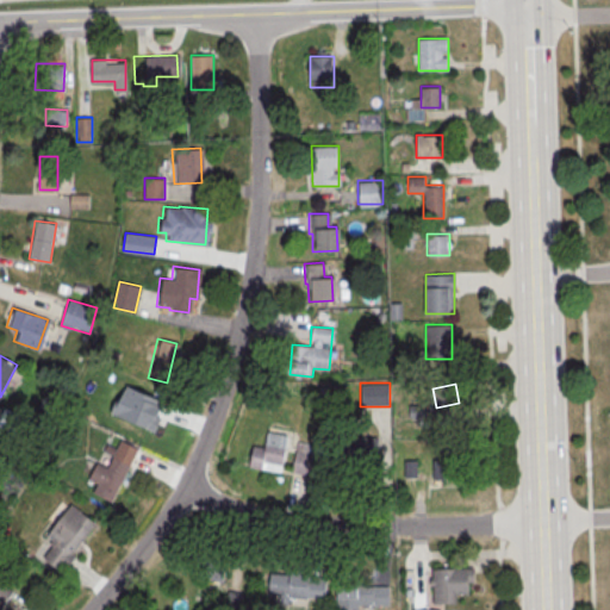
[(151,422),(159,402),(131,391),(123,411),(151,422)]
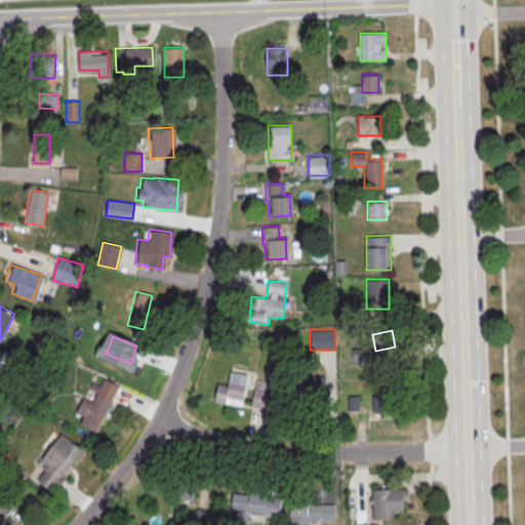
[(228,384),(218,381),(214,400),(241,406),(248,374),(231,371),(228,384)]
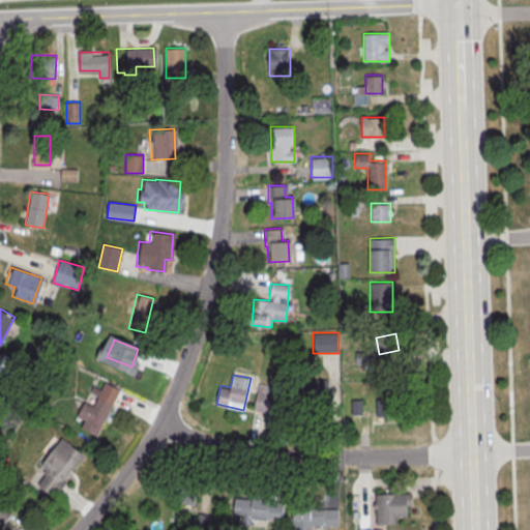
[(328,379),(303,379),(302,398),(327,398),(328,379)]
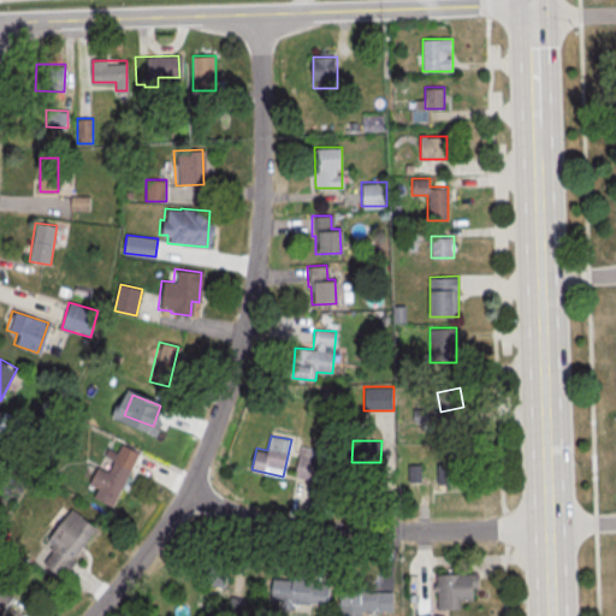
[(136,452),(110,505),(90,496),(95,487),(87,483),(94,467),(105,472),(119,444),(136,452)]
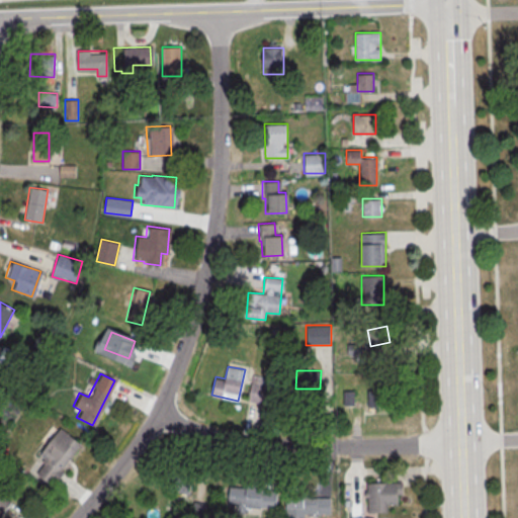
[(269,377),(252,375),(249,402),(267,404),(269,377)]
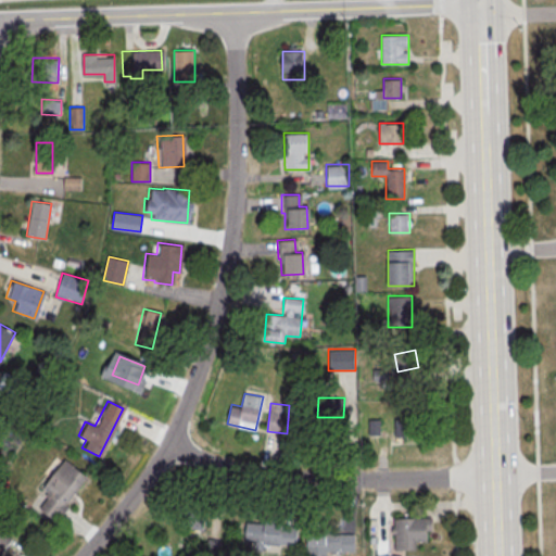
[(396,413),(396,436),(425,436),(425,413),(396,413)]
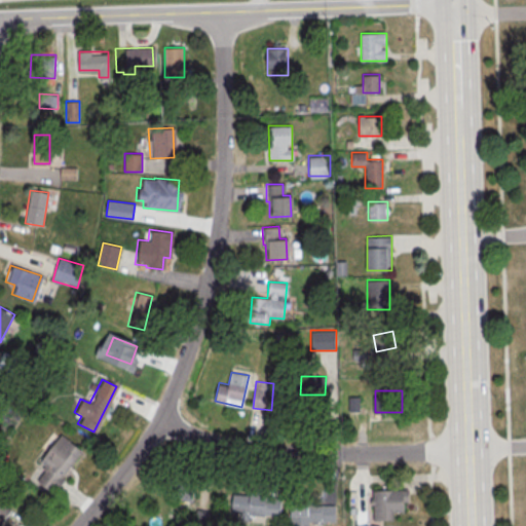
[(42,463),(47,466),(37,485),(57,495),(82,448),(58,435),(42,463)]
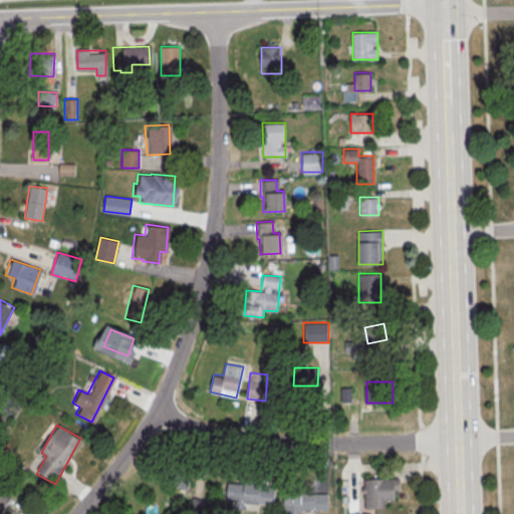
[(185,490),(190,475),(176,470),(171,486),(185,490)]
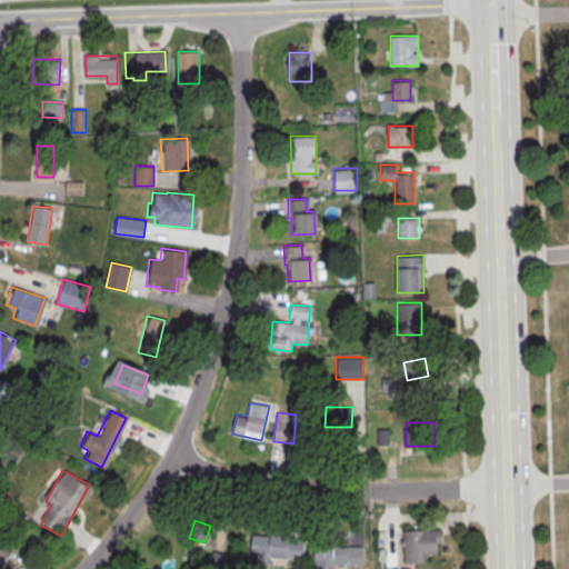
[(249,535),(248,552),(258,553),(257,562),(267,563),(267,557),(285,558),(285,557),(299,558),(301,538),(285,537),(285,530),(268,529),(267,536),(249,535)]
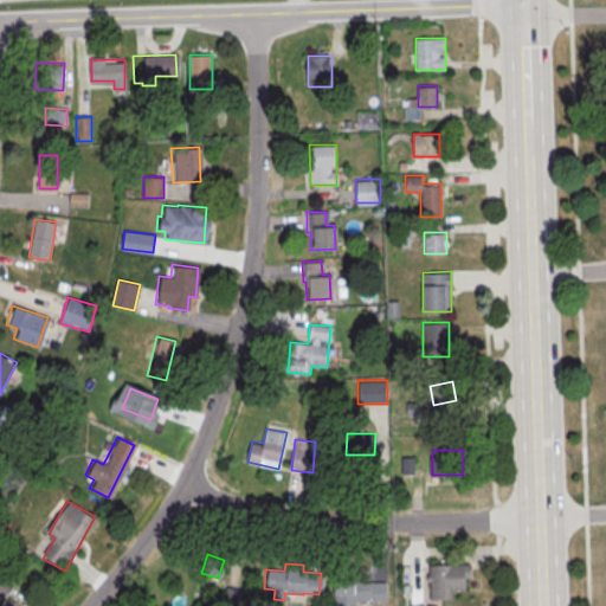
[(430,598),(456,598),(455,588),(470,587),(470,563),(430,563),(430,598)]
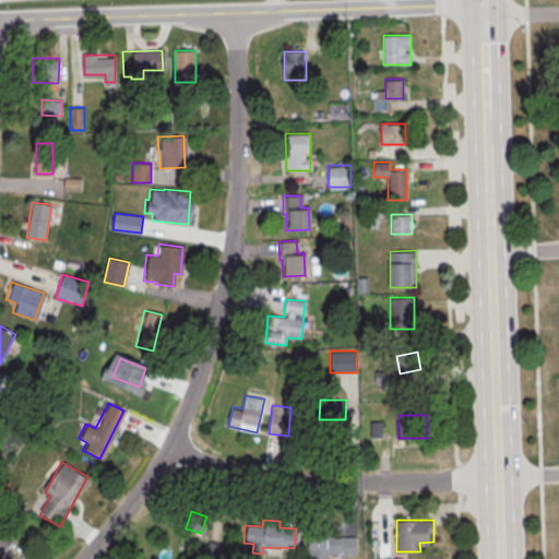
[(388,539),(388,523),(379,523),(379,539),(388,539)]
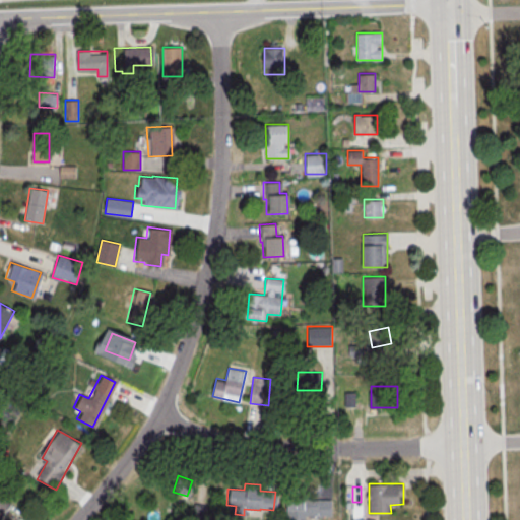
[(308,519),(308,515),(331,515),(331,498),(287,498),(287,519),(308,519)]
